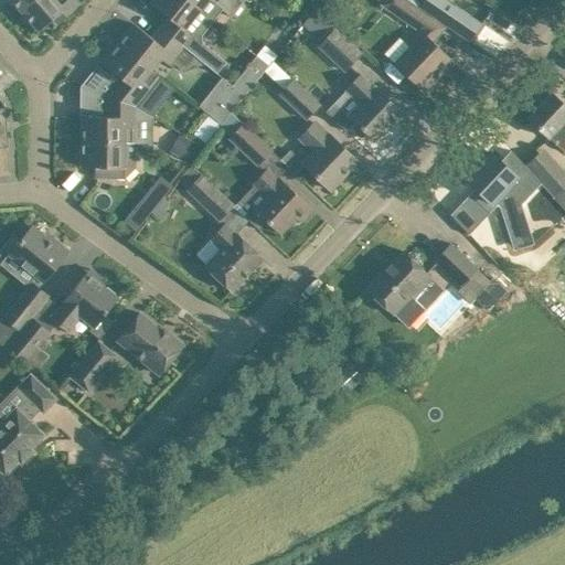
[(11,0),(22,11),(33,0),(11,0)]
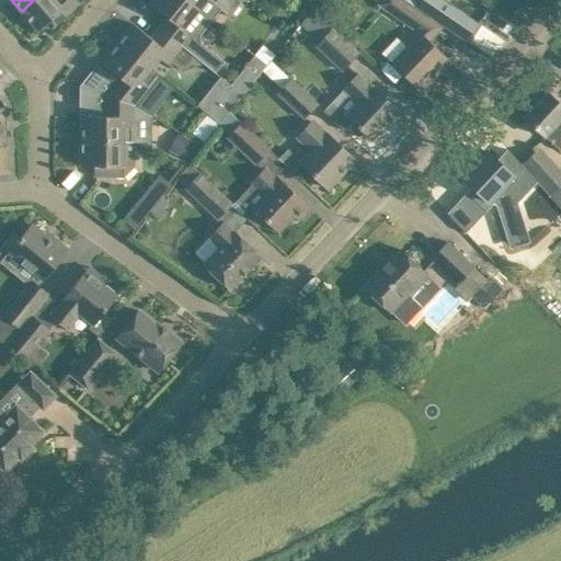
[(33,0),(22,11),(38,31),(54,16),(57,20),(78,1),(76,0),(33,0)]
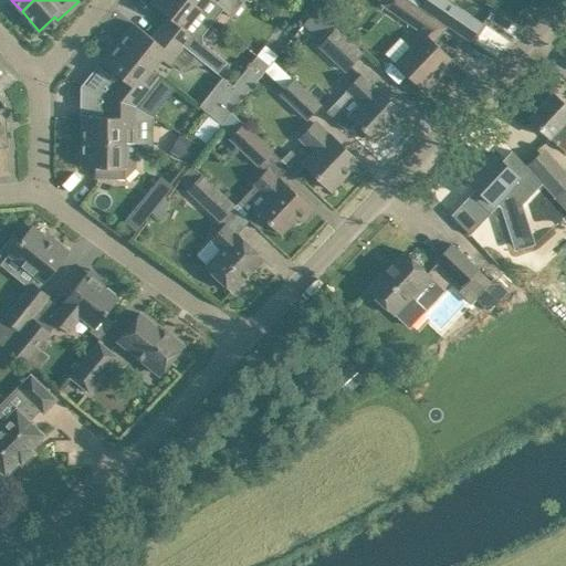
[(176,40),(203,62),(218,73),(226,62),(202,42),(201,35),(213,20),(188,0),(153,0),(150,2),(168,17),(159,27),(176,40)]
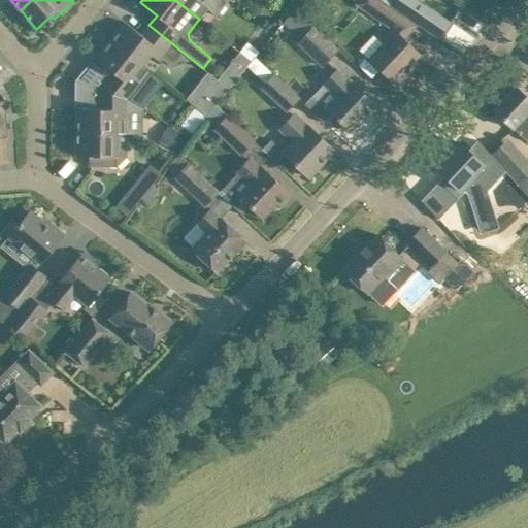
[(175,0),(199,19),(208,8),(204,4),(206,0),(175,0)]
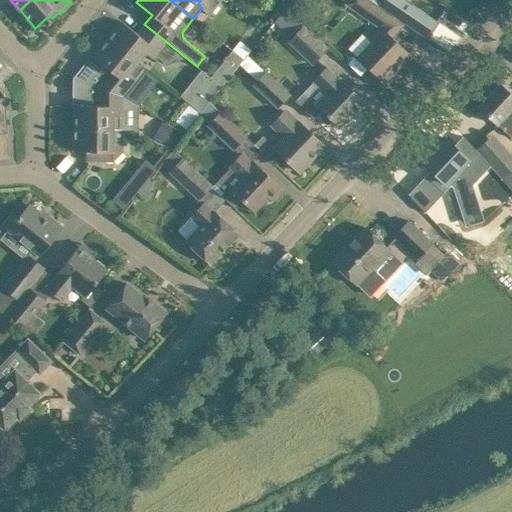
[(370,0),(346,0),(344,5),(378,29),(369,39),(372,42),(357,57),(384,82),(404,61),(402,59),(408,53),(392,38),(405,23),(400,20),(370,0)]
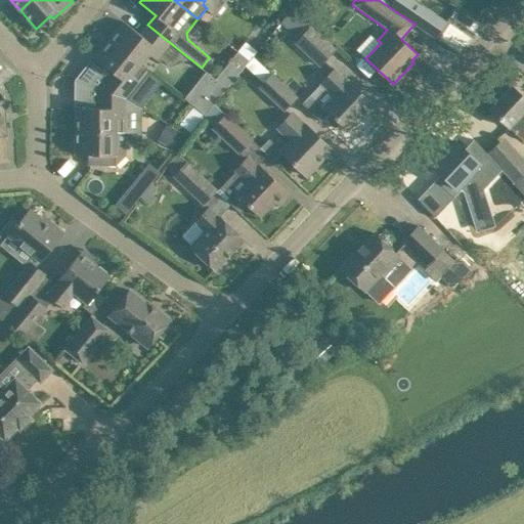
[(422,3),(409,20),(415,24),(435,38),(446,20),(422,3)]
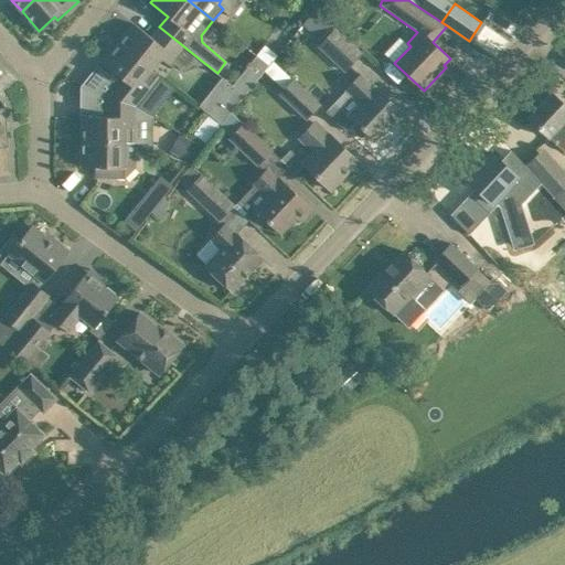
[(361,53),(333,28),(315,10),(306,20),(324,38),(318,45),(344,70),(361,53)]
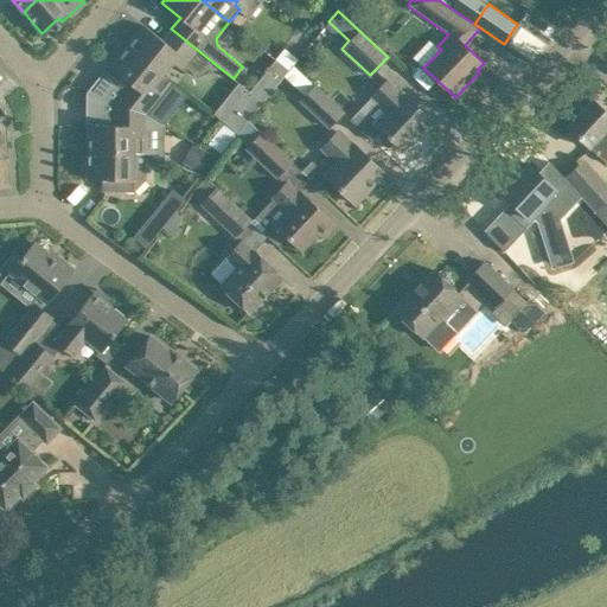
[(144,25),(127,46),(163,75),(189,43),(171,29),(163,39),(144,25)]
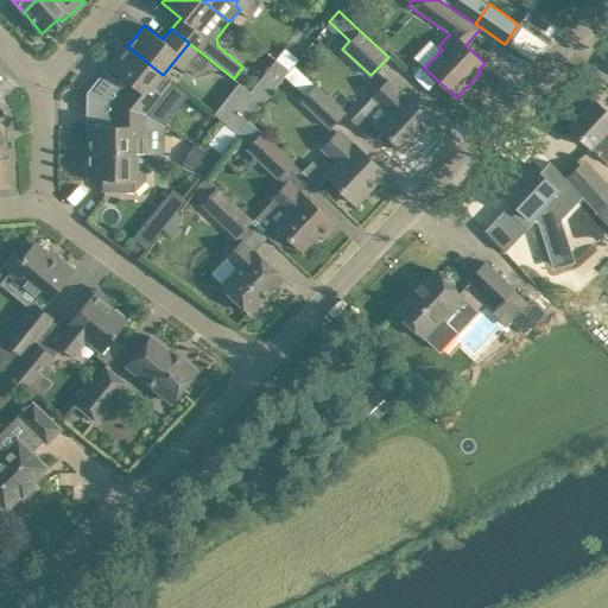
[(127,46),(111,67),(128,82),(113,102),(146,113),(162,94),(171,82),(163,75),(127,46)]
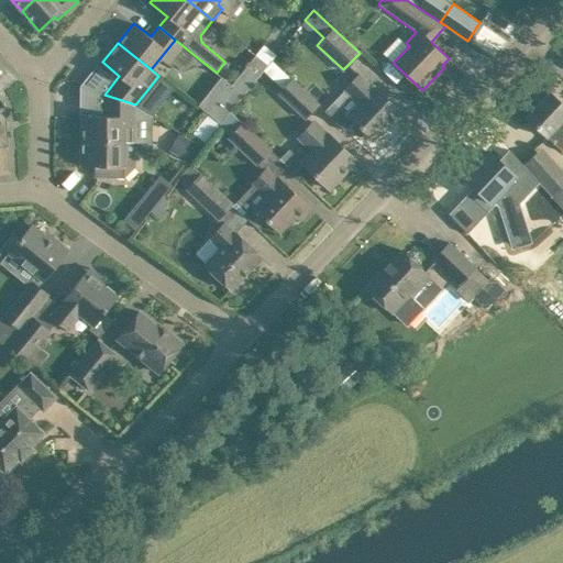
[(305,118),(317,105),(291,79),(271,61),(263,70),(283,89),(279,92),(305,118)]
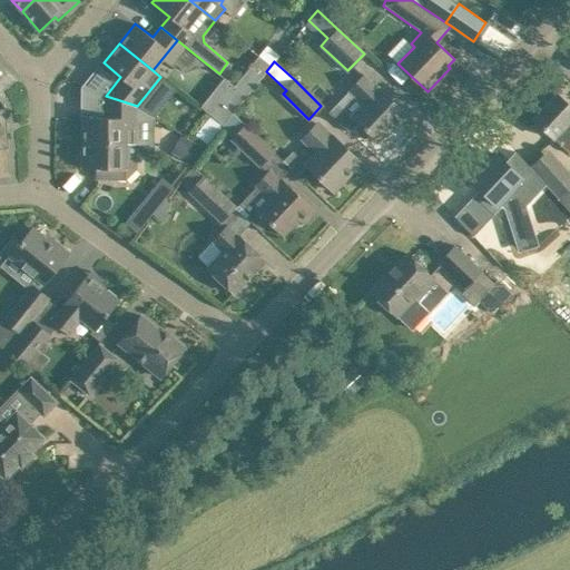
[(363,75),(349,89),(363,104),(351,116),(357,123),(363,127),(379,143),(406,114),(390,98),(379,87),(377,88),(363,75)]
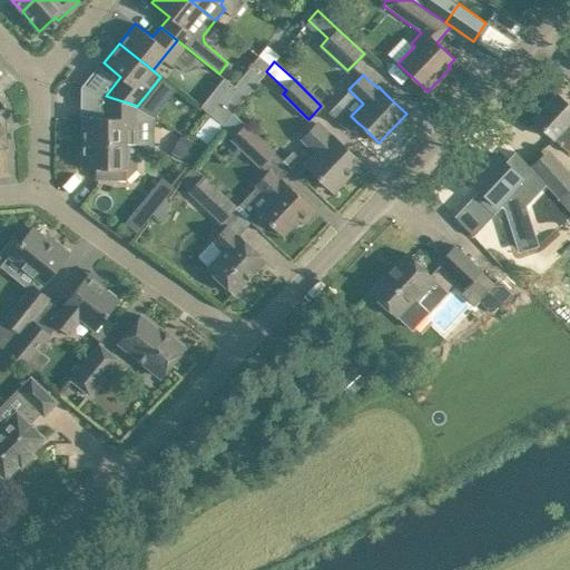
[(247,96),(224,77),(200,106),(224,124),(247,96)]
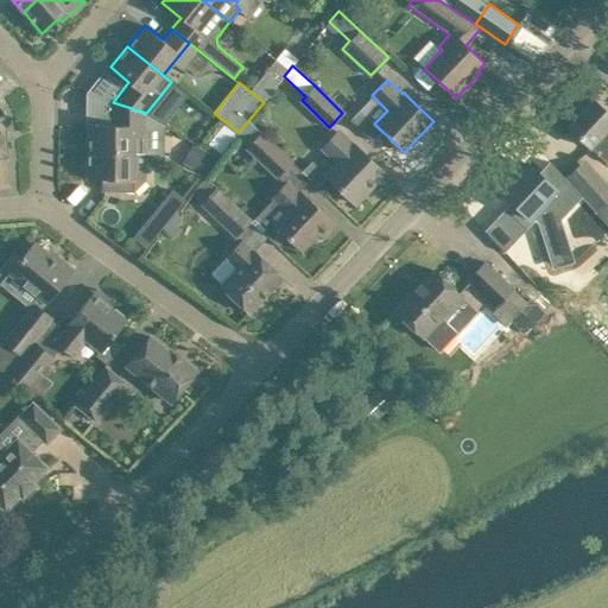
[(607,113),(594,100),(568,126),(586,143),(607,163),(607,160),(607,113)]
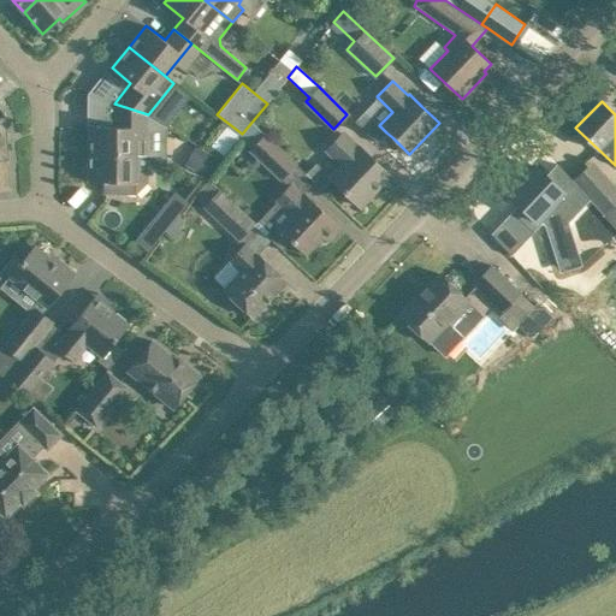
[(90,126),(89,154),(147,154),(163,161),(163,124),(148,114),(114,104),(114,126),(90,126)]
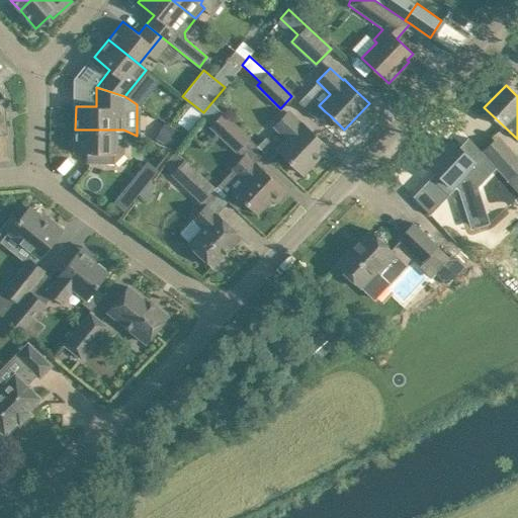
[(203,112),(200,116),(210,125),(209,125),(237,151),(249,138),(223,112),(212,102),(203,112)]
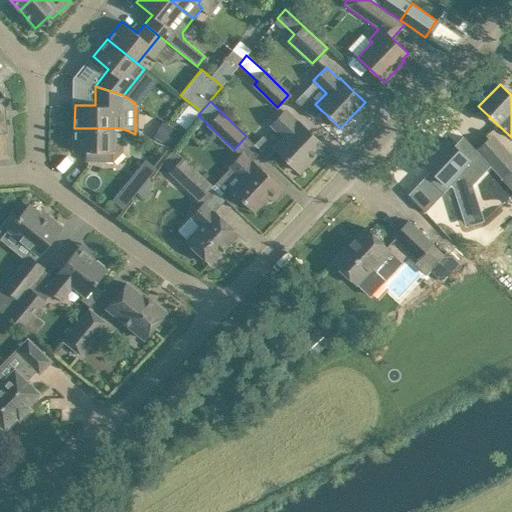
[(270,159),(277,150),(299,171),(324,145),(298,121),(297,122),(284,110),(271,124),(284,136),(273,147),(262,136),(254,145),(270,159)]
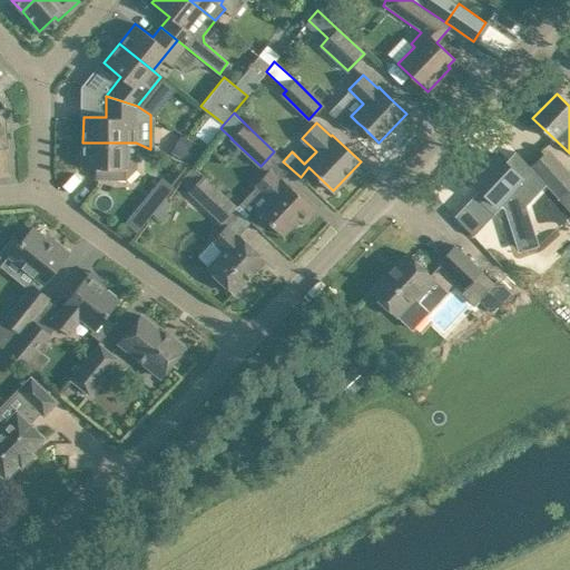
[(180,136),(170,153),(194,166),(204,149),(180,136)]
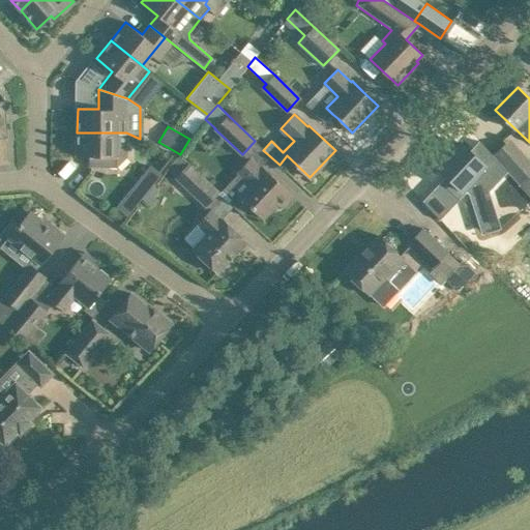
[(77,133),(77,156),(90,156),(90,166),(114,166),(126,157),(126,133),(77,133)]
